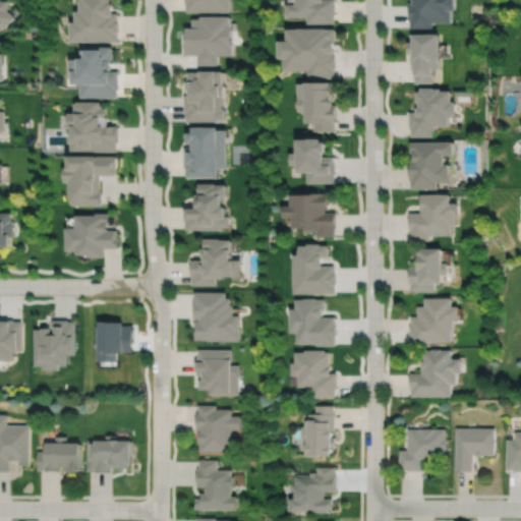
[(0,0),(7,0),(7,10),(13,17),(3,27),(2,26),(0,29),(0,0)]
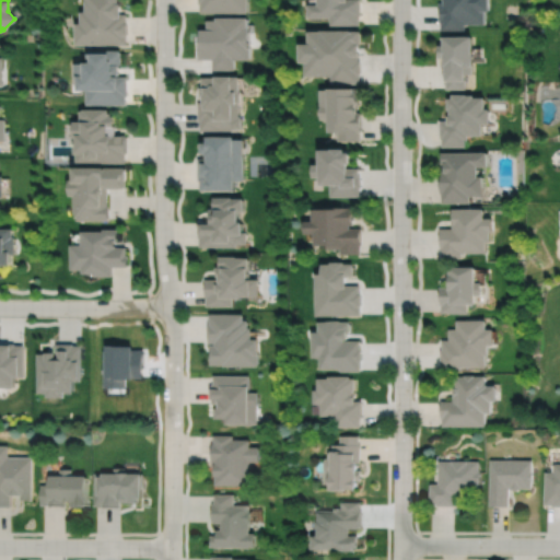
[(85,0),(85,10),(80,10),(80,22),(74,22),(74,44),(126,44),(126,35),(128,35),(128,22),(126,22),(126,13),(121,13),(121,2),(118,2),(118,0),(85,0)]
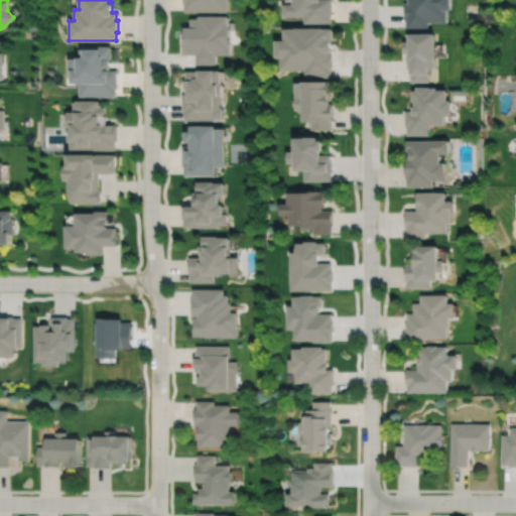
[(183,0),(184,2),(185,2),(185,11),(230,10),(230,0),(183,0)]
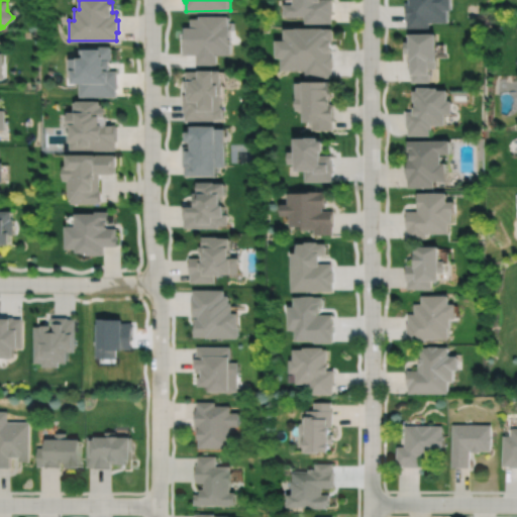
[(294,0),(294,3),(285,3),(285,15),(305,15),(305,22),(330,22),(330,14),(331,14),(331,0),(294,0)]
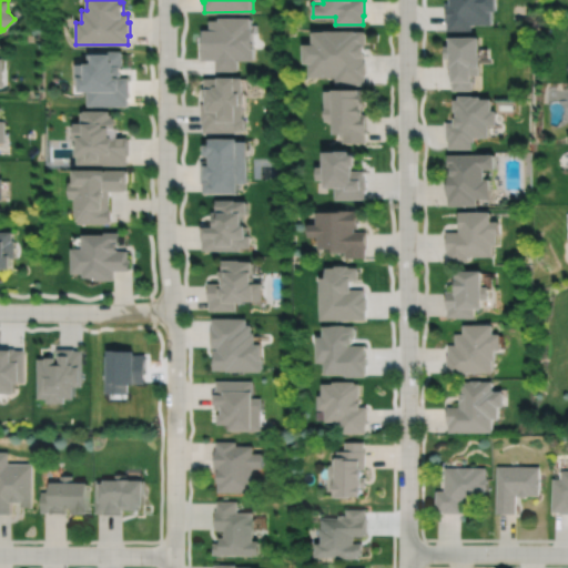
[(448,0),(448,2),(445,2),(445,22),(446,22),(446,31),(472,31),(472,24),(490,23),(490,9),(495,9),(495,0),(448,0)]
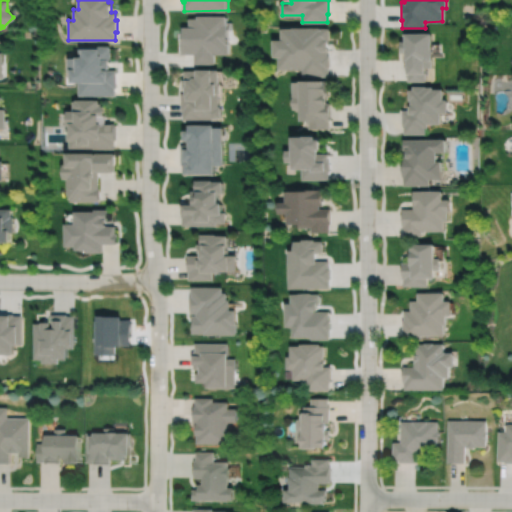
[(184,26),(184,37),(182,37),(182,53),(195,53),(195,63),(215,63),(215,53),(229,53),(229,24),(228,25),(228,14),(198,15),(198,17),(190,18),(190,26),(184,26)]
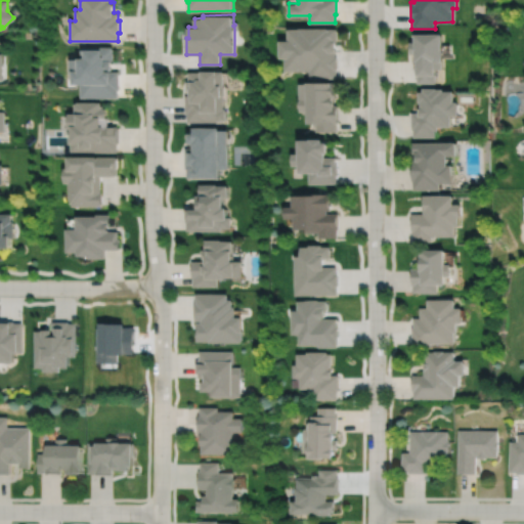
[(280,40),(280,57),(286,57),(286,71),(310,71),(310,78),(335,78),(335,69),(336,69),(336,57),(335,57),(335,41),(336,41),(336,28),(326,28),(326,27),(301,27),(301,28),(289,28),(290,40),(280,40)]
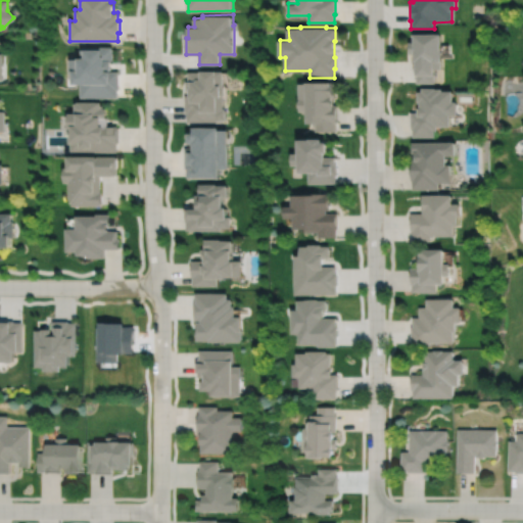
[(414,33),(414,41),(410,41),(410,53),(414,53),(414,75),(416,75),(416,83),(434,83),(434,68),(441,68),(440,33),(414,33)]
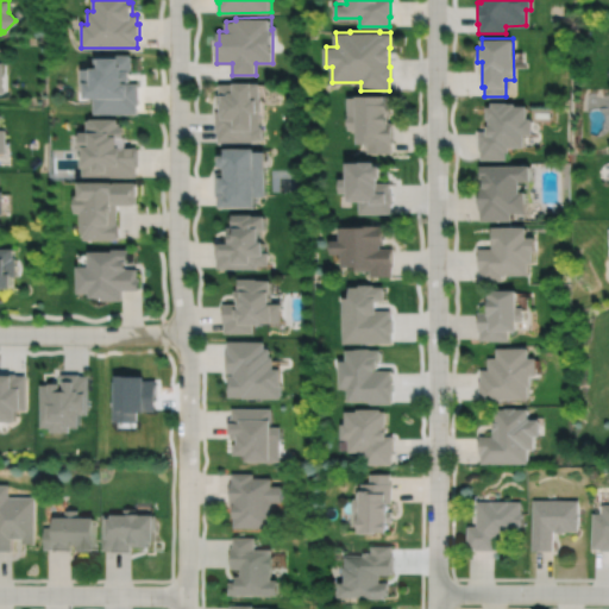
[(98,54),(98,56),(95,56),(95,66),(93,66),(93,68),(81,68),(81,85),(85,85),(85,96),(94,96),(94,113),(137,113),(137,105),(139,105),(139,82),(130,82),(125,82),(125,81),(131,81),(131,70),(132,70),(132,58),(132,54),(98,54)]
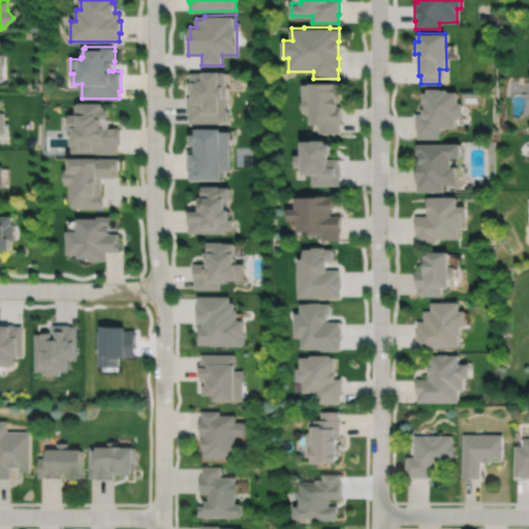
[(191,72),(191,82),(190,82),(190,91),(193,91),(193,96),(188,96),(188,115),(189,115),(189,123),(221,123),(221,121),(228,121),(228,110),(226,110),(226,95),(227,95),(227,88),(226,88),(226,71),(221,71),(221,70),(206,70),(206,72),(191,72)]
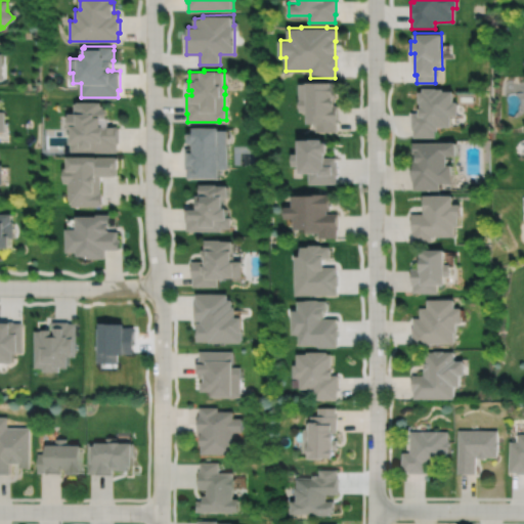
[(300,83),(301,112),(309,112),(309,122),(314,122),(314,132),(336,131),(336,123),(337,123),(337,104),(333,104),(333,98),(336,98),(336,90),(333,90),(333,81),(309,82),(309,83),(300,83)]
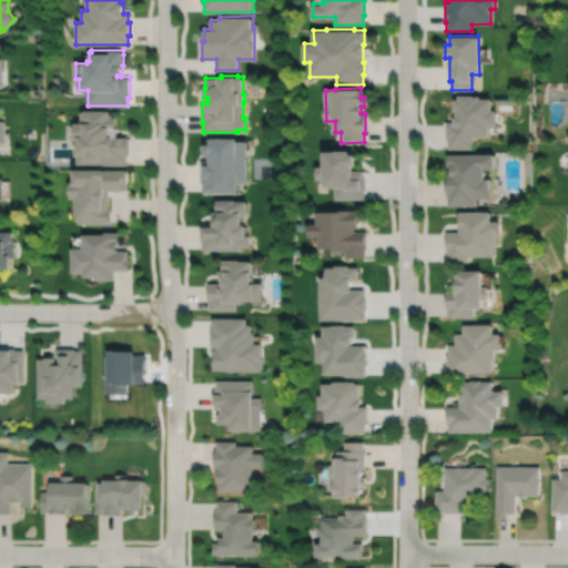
[(454,99),(454,111),(455,111),(455,117),(454,117),(454,122),(446,122),(446,140),(447,140),(447,149),(470,149),(470,142),(474,142),(474,137),(488,137),(488,124),(495,124),(495,110),(490,110),(490,98),(479,98),(479,95),(472,95),(472,94),(458,94),(458,99),(454,99)]
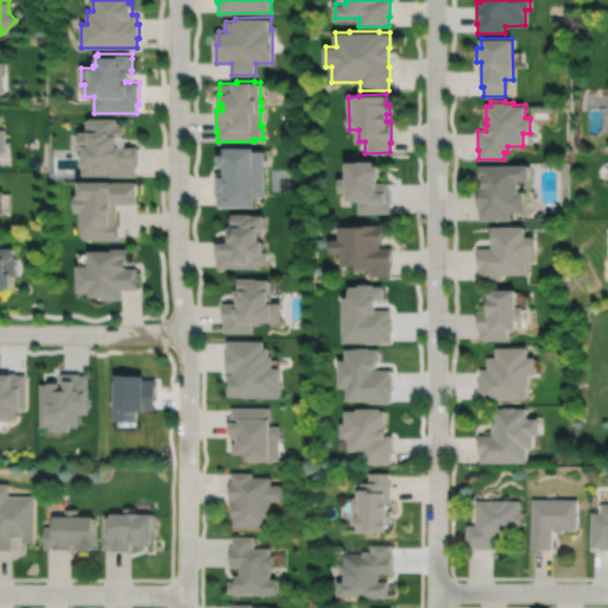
[(80,131),(80,149),(84,149),(84,157),(82,157),(82,176),(135,177),(135,166),(138,168),(138,146),(126,146),(126,137),(124,137),(124,125),(121,125),(121,122),(119,122),(119,118),(92,118),(92,120),(88,120),(88,131),(80,131)]
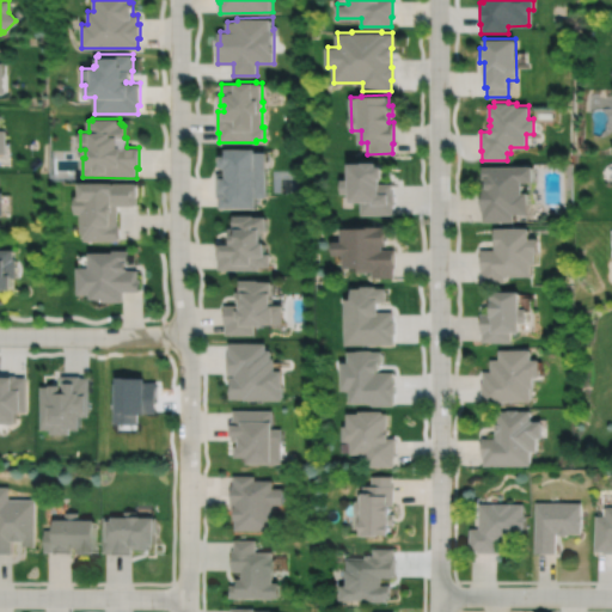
[(227,148),(227,155),(221,155),(221,167),(228,167),(228,173),(216,173),(216,196),(219,196),(219,208),(257,208),(257,197),(267,197),(267,152),(258,152),(258,148),(227,148)]
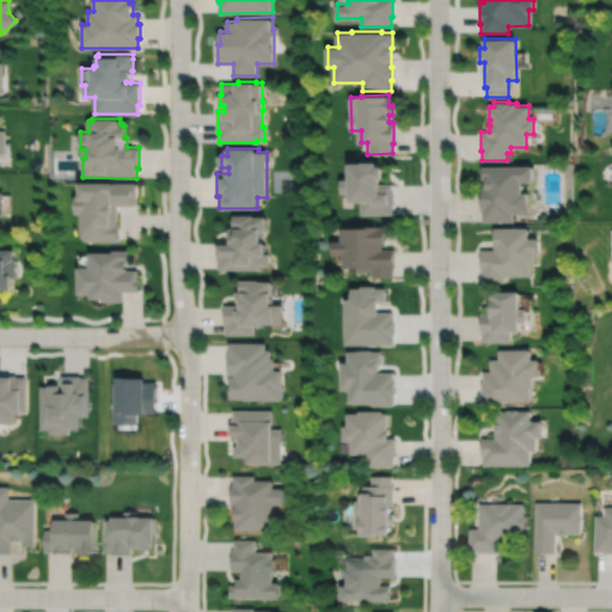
[(343,179),(343,194),(352,193),(353,201),(360,201),(360,215),(392,214),(391,206),(393,206),(393,193),(392,193),(391,184),(379,184),(379,178),(381,178),(381,166),(375,166),(374,161),(360,161),(361,163),(352,163),(353,179),(343,179)]
